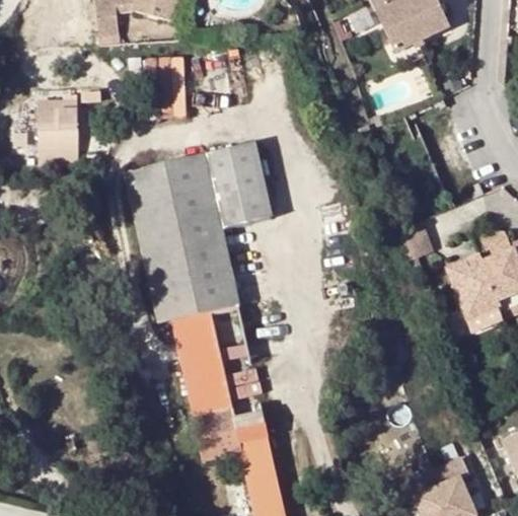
[(124,35),(121,13),(120,0),(108,0),(98,1),(102,38),(124,35)]
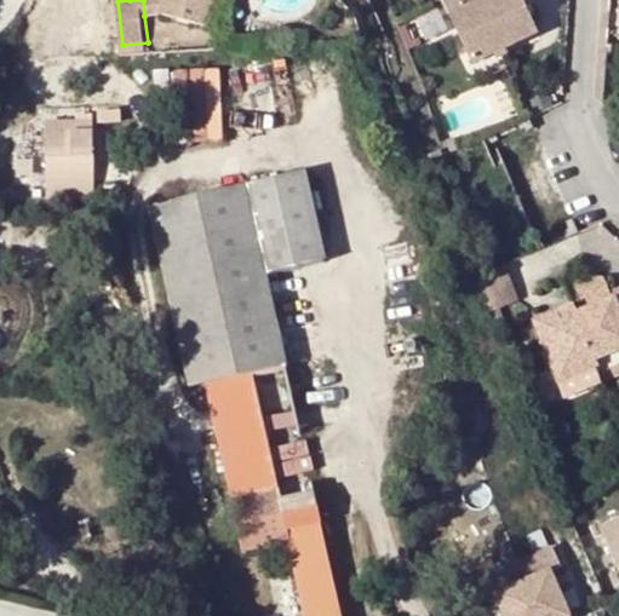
[(144,16),(162,13),(165,0),(143,0),(144,16)]
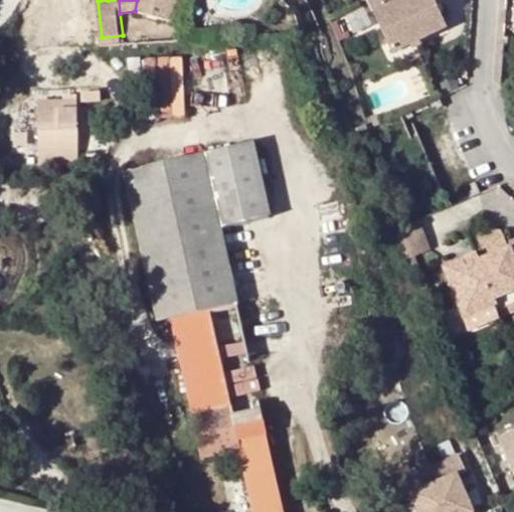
[(137,0),(135,11),(173,23),(179,0),(137,0)]
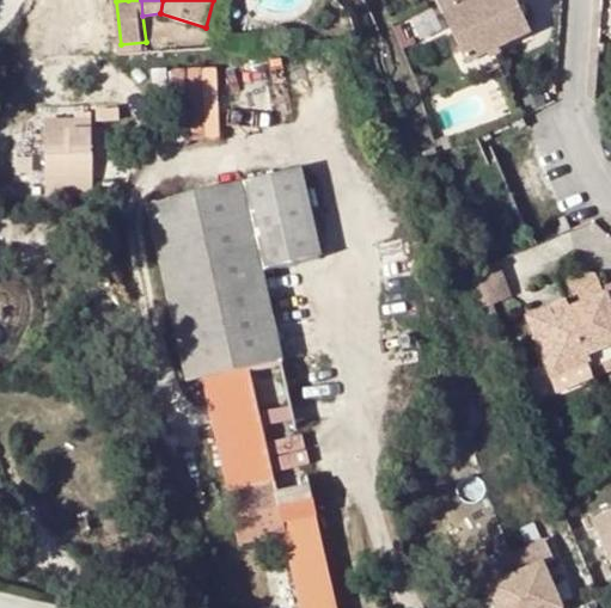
[(435,0),(443,16),(464,7),(460,0),(435,0)]
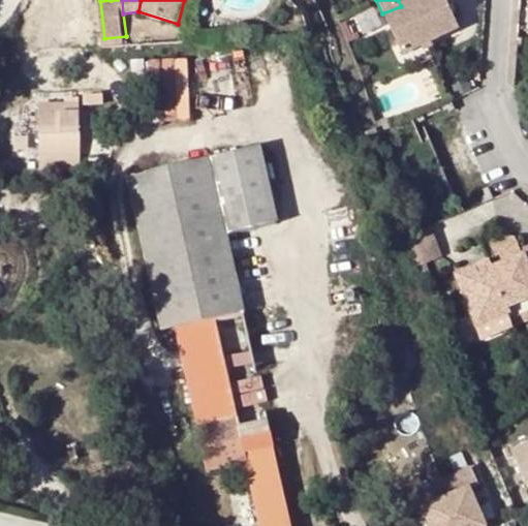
[(406,0),(407,3),(401,6),(382,13),(402,56),(458,31),(443,0),(406,0)]
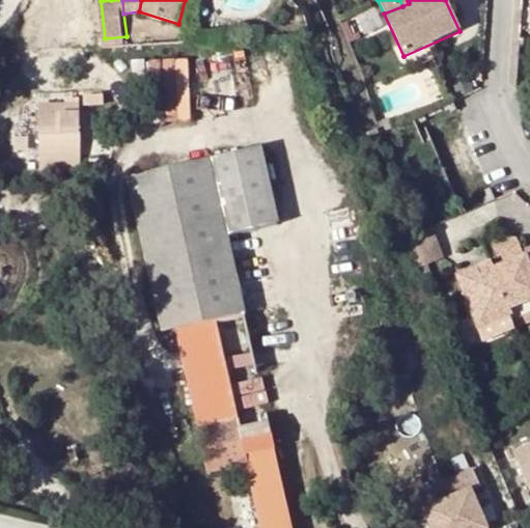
[(159,55),(162,119),(196,117),(193,53),(159,55)]
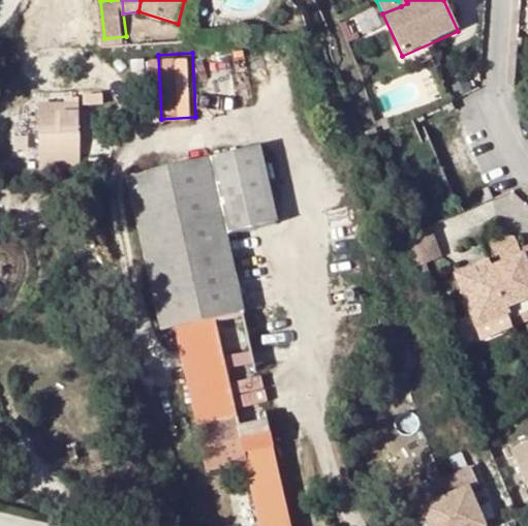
[(50,112),(38,112),(39,149),(78,149),(78,112),(69,112),(69,104),(50,104),(50,112)]
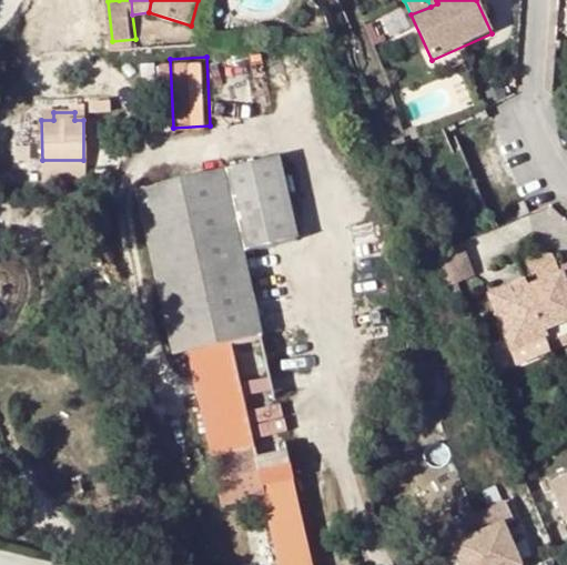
[(14,135),(14,172),(41,172),(41,135),(14,135)]
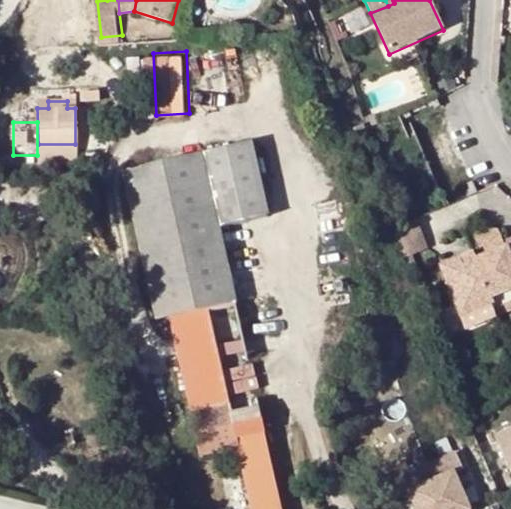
[(267,214),(250,140),(125,168),(159,317),(169,315),(200,454),(238,446),(251,508),(281,508),(275,478),(246,350),(218,225),(267,214)]
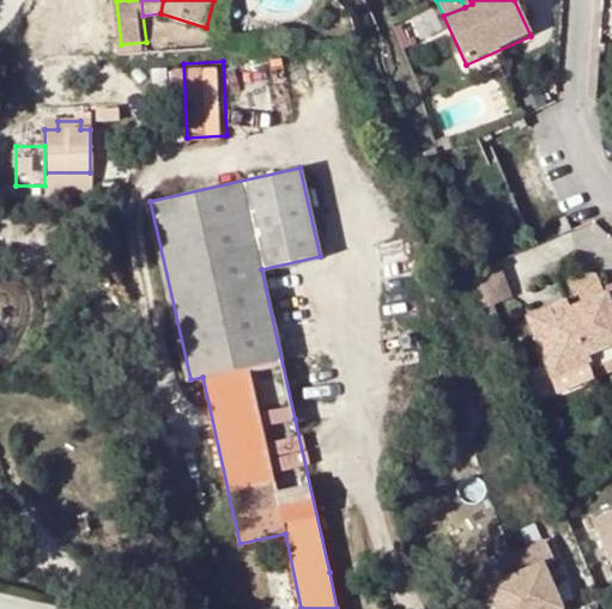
[(476,272),(485,303),(515,292),(506,261),(476,272)]
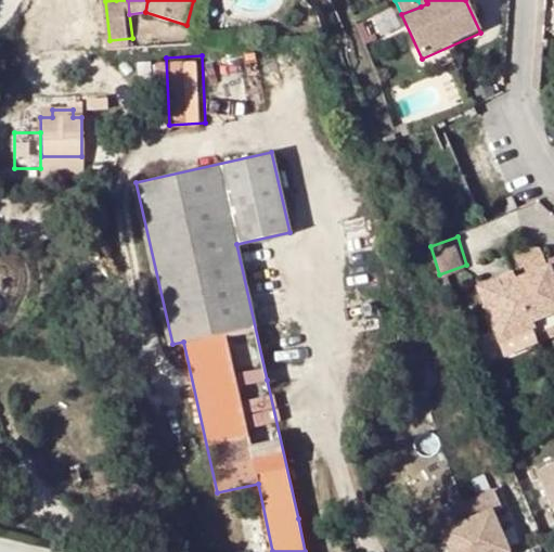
[(524,280),(517,282),(517,285),(505,291),(501,282),(500,280),(480,287),(502,343),(537,328),(535,322),(553,312),(553,281),(548,268),(540,251),(529,247),(514,254),(524,280)]
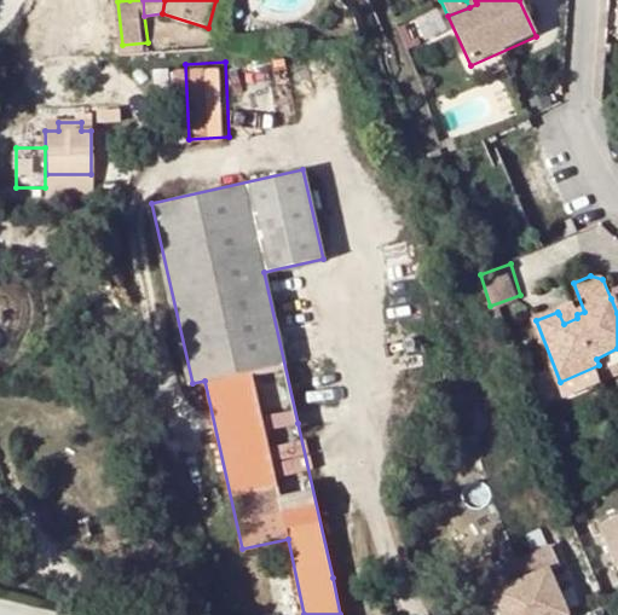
[(617,295),(611,299),(617,313),(617,348),(596,359),(599,365),(602,375),(617,367),(617,295)]
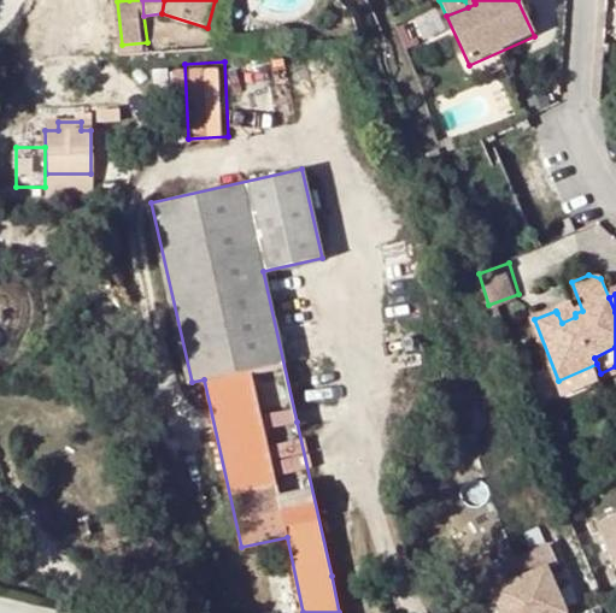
[(499,304),(488,307),(506,353),(516,348),(499,304)]
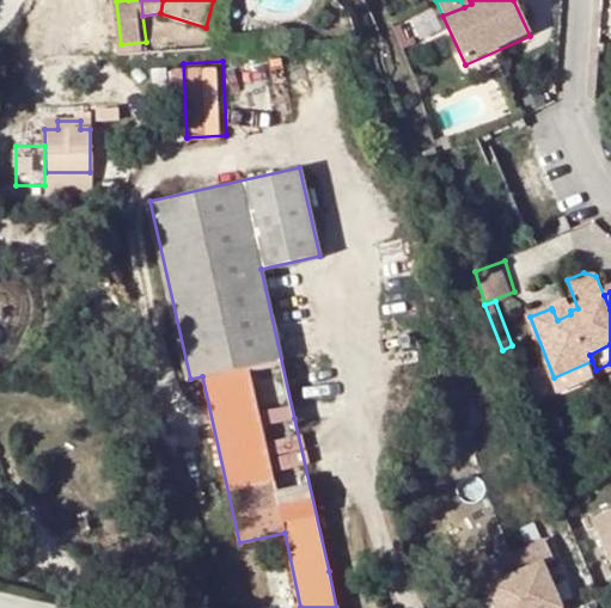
[(567,305),(553,311),(557,320),(570,314),(570,311),(567,305)]
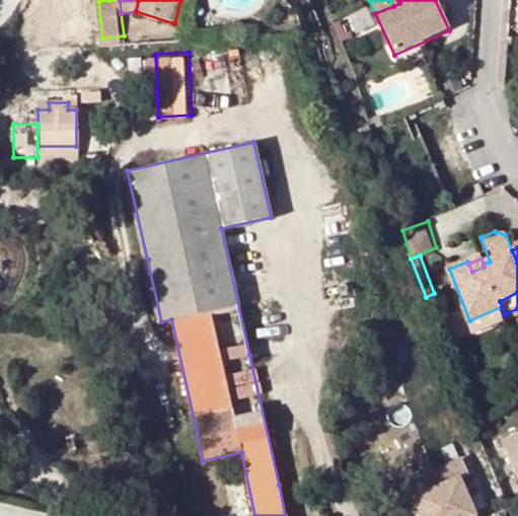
[(505,314),(502,306),(469,320),(474,333),(507,319),(505,314)]
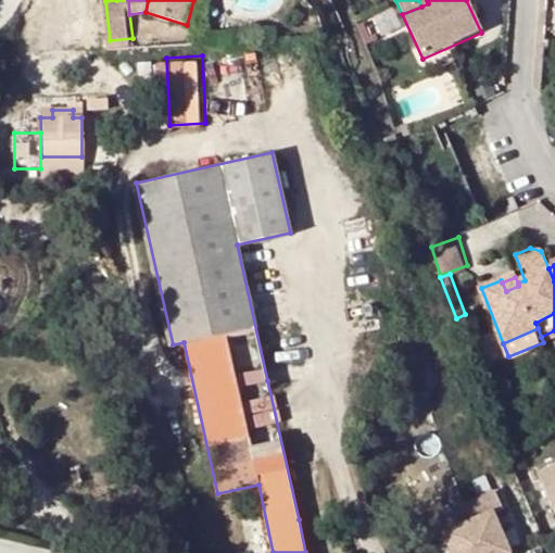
[(554,469),(541,476),(554,507),(554,469)]
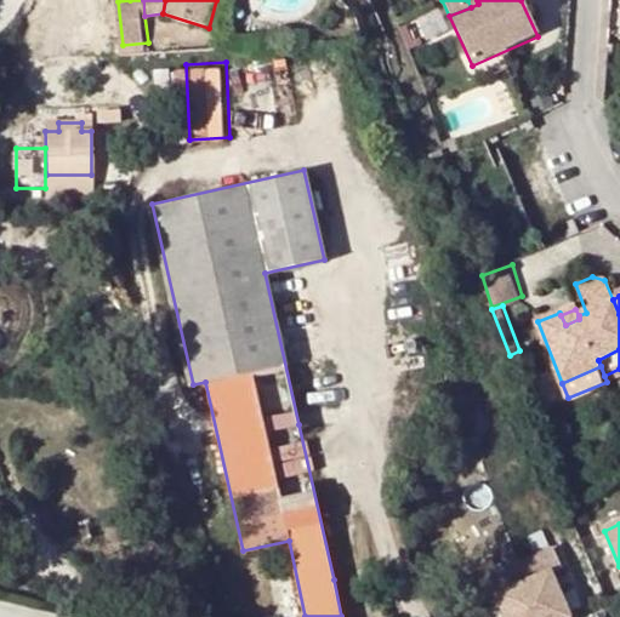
[(557,554),(483,586),(490,604),(500,601),(505,616),(574,616),(558,577),(566,575),(557,554)]
